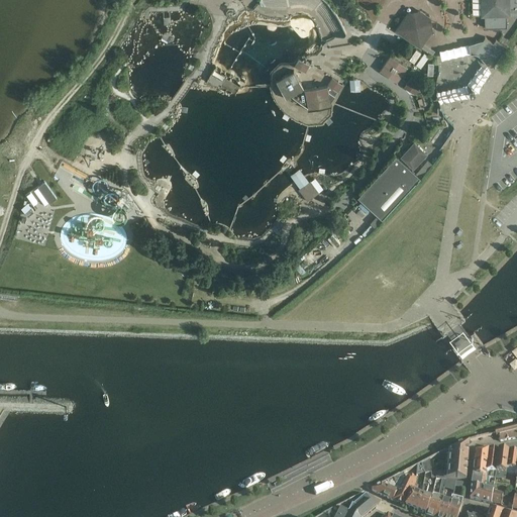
[(513,13),(511,14),(511,8),(516,8),(516,0),(480,0),(481,16),(485,16),(485,28),(507,27),(507,16),(509,16),(509,18),(513,17),(513,13)]
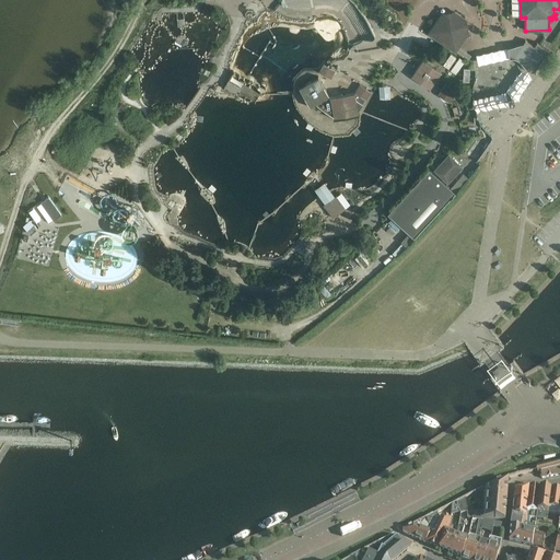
[(428,34),(456,54),(469,33),(466,19),(455,11),(441,13),(428,34)]
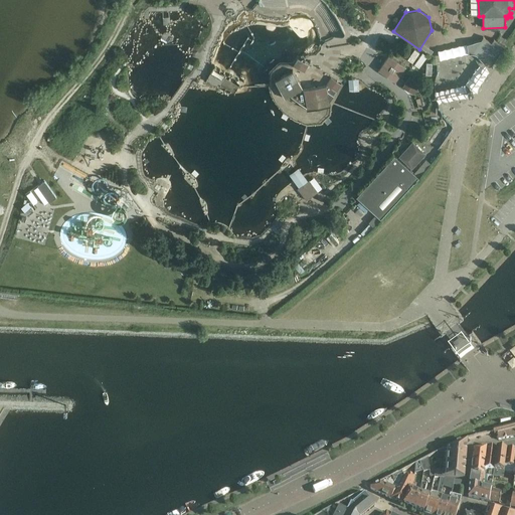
[(491,65),(505,46),(494,38),(491,42),(483,37),(481,40),(467,43),(469,53),(473,53),(475,53),(476,54),(487,65),(489,66),(490,66),(491,65)]
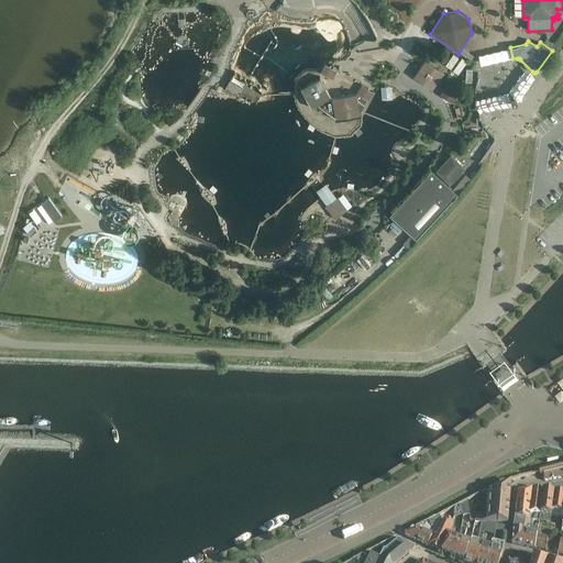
[(412,77),(432,90),(443,74),(423,61),(412,77)]
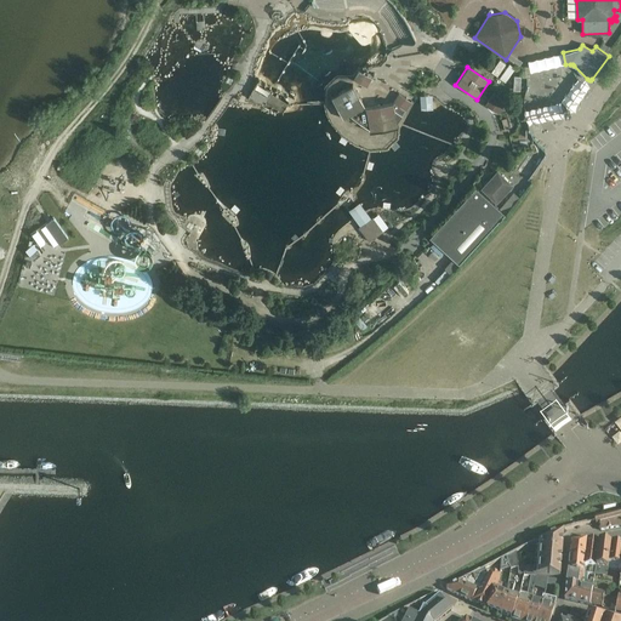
[(505,68),(496,80),(503,85),(511,72),(505,68)]
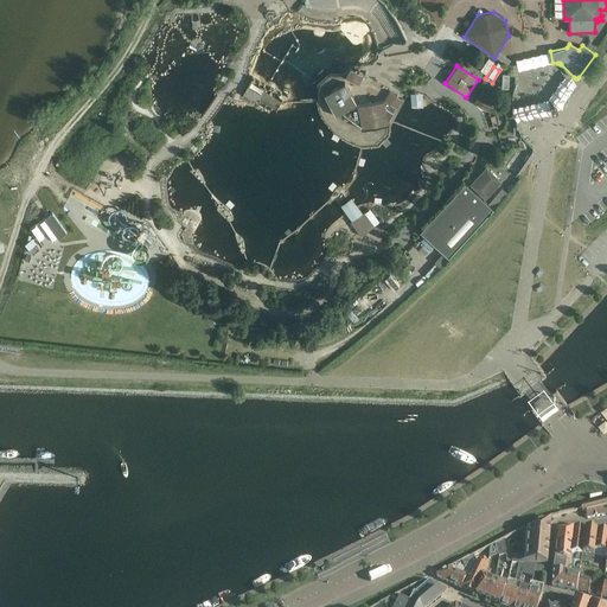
[(345,78),(358,85),(363,76),(351,69),(345,78)]
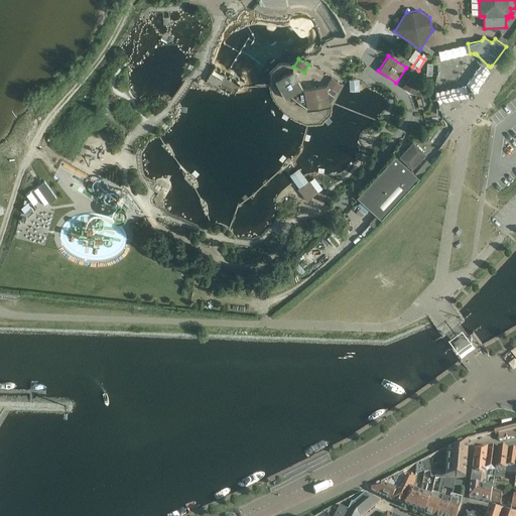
[(426,59),(419,72),(425,76),(432,62),(426,59)]
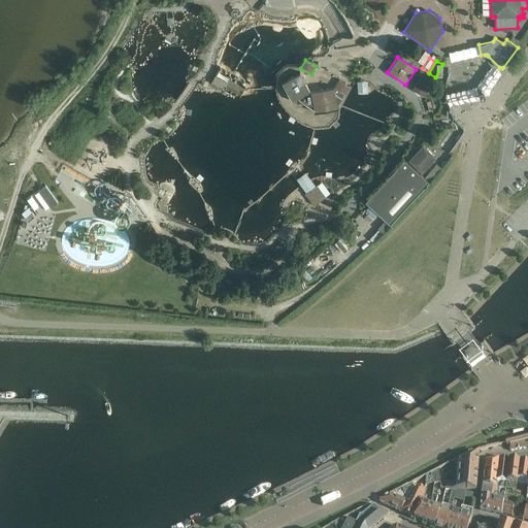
[(337,104),(341,97),(335,93),(334,88),(334,87),(310,91),(300,72),(282,83),(292,101),(298,98),(314,109),(315,111),(338,108),(337,104)]
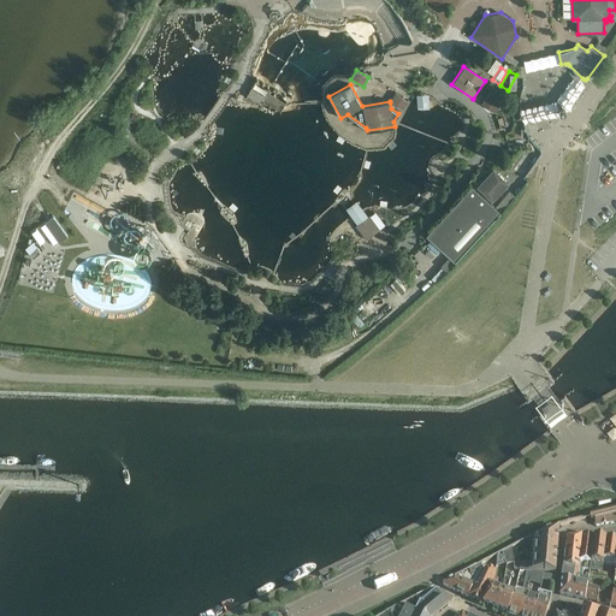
[(252,88),(247,96),(261,105),(268,108),(268,107),(274,111),(276,108),(280,111),(285,102),(268,92),(266,96),(252,88)]
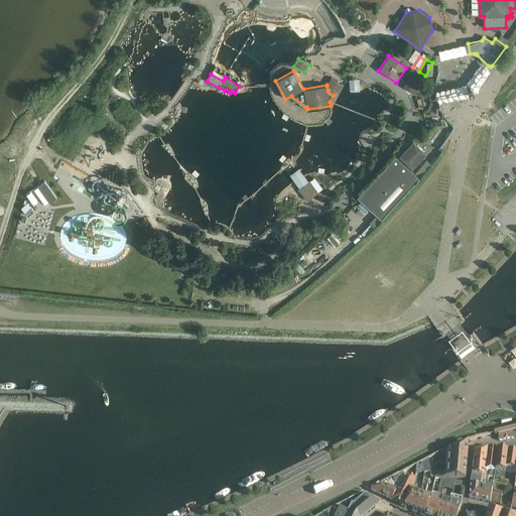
[(327,86),(337,92),(342,85),(332,78),(327,85),(327,86)]
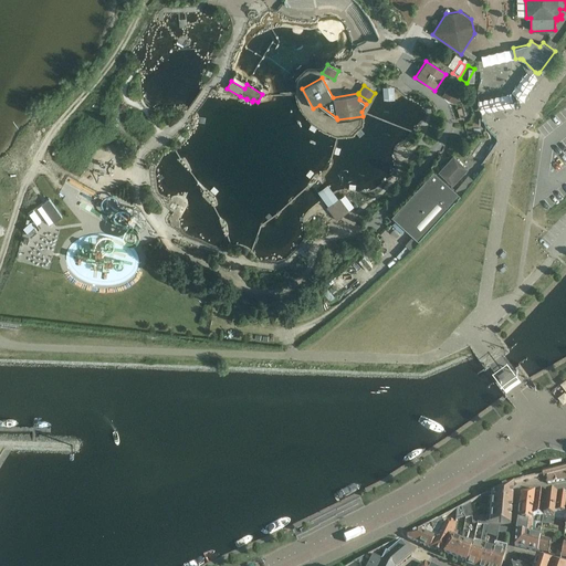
[(462,93),(450,85),(443,95),(454,103),(462,93)]
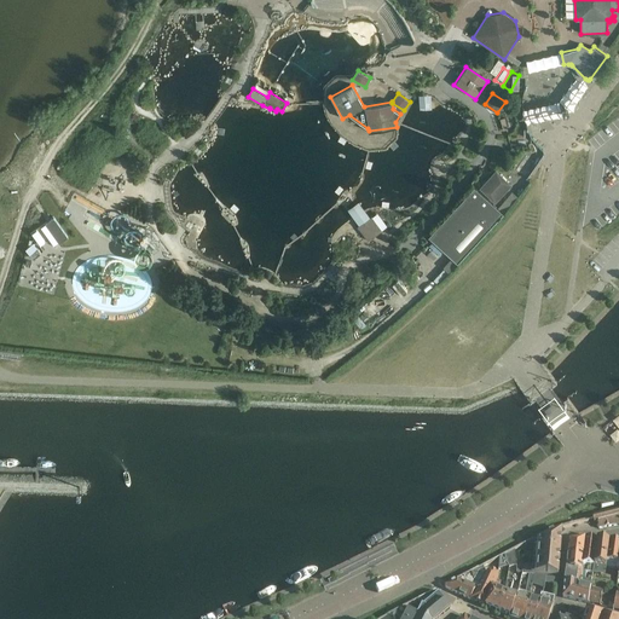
[(518,185),(527,191),(542,168),(531,162),(518,185)]
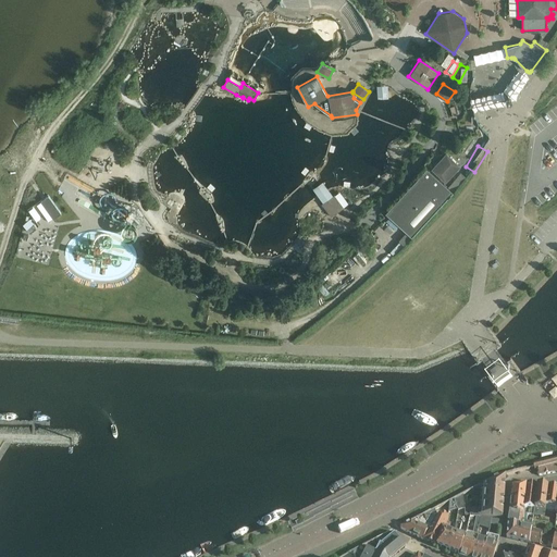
[(461,166),(446,152),(431,169),(446,183),(461,166)]
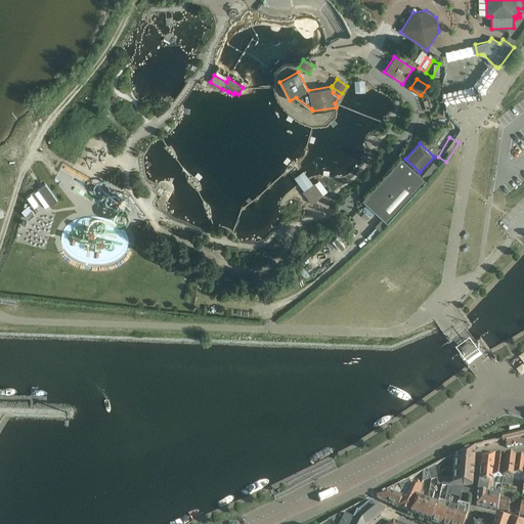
[(362,200),(387,222),(426,180),(401,158),(362,200)]
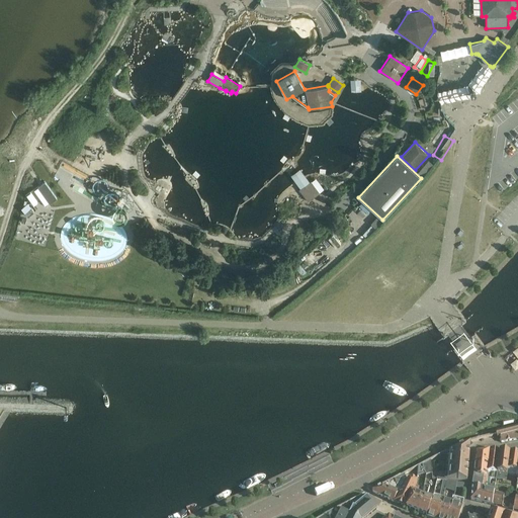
[(424,179),(428,182),(435,169),(431,167),(424,179)]
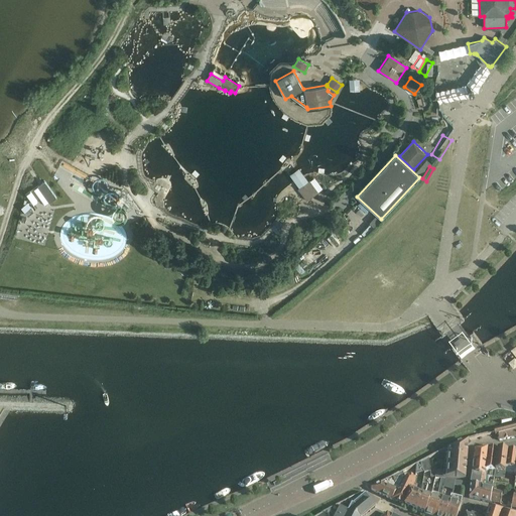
[(294,181),(298,188),(307,181),(298,168),(289,174),(294,181)]
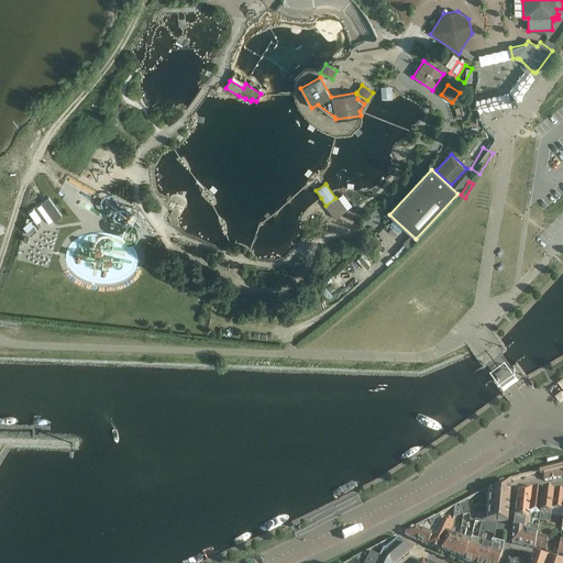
[(338,197),(335,198),(326,206),(324,207),(333,219),(346,209),(338,197)]
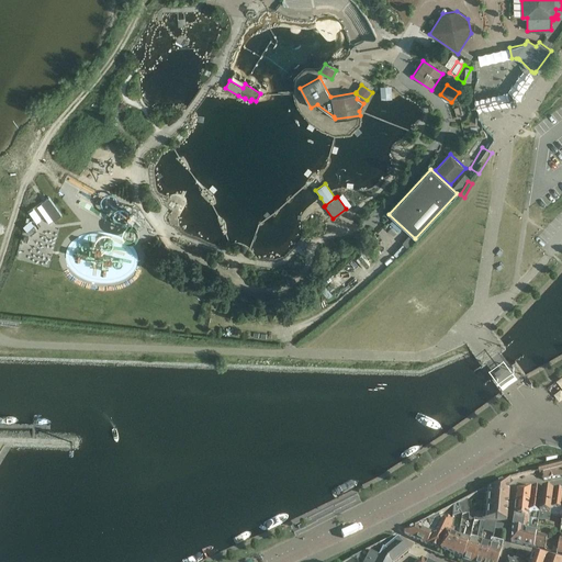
[(62,215),(48,198),(42,202),(54,220),(62,215)]
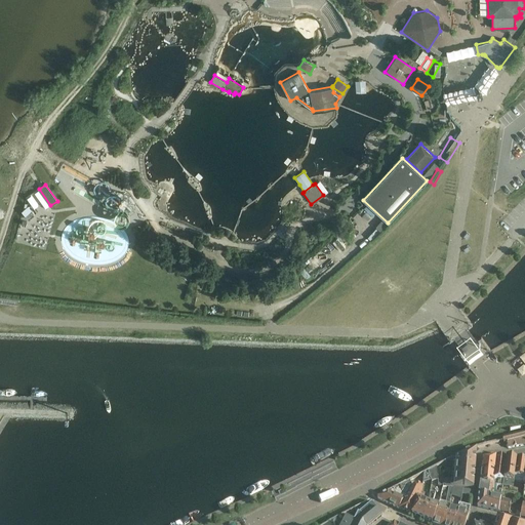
[(49,205),(39,190),(35,193),(45,208),(49,205)]
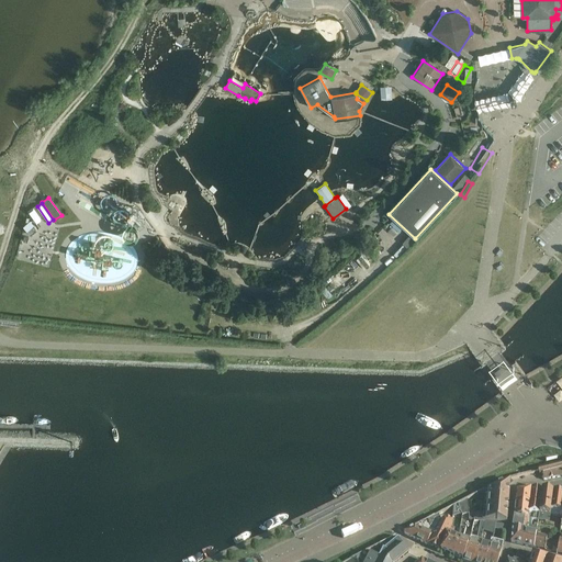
[(33,209),(29,212),(36,223),(41,220),(33,209)]
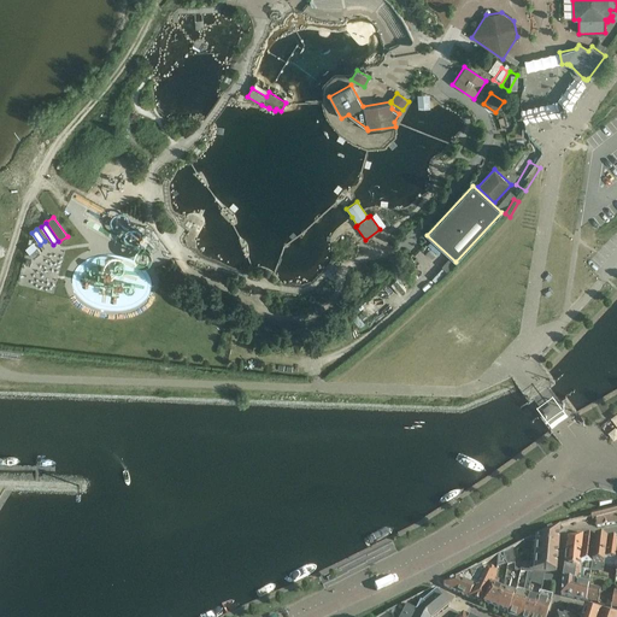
[(30,254),(34,258),(41,252),(37,247),(30,254)]
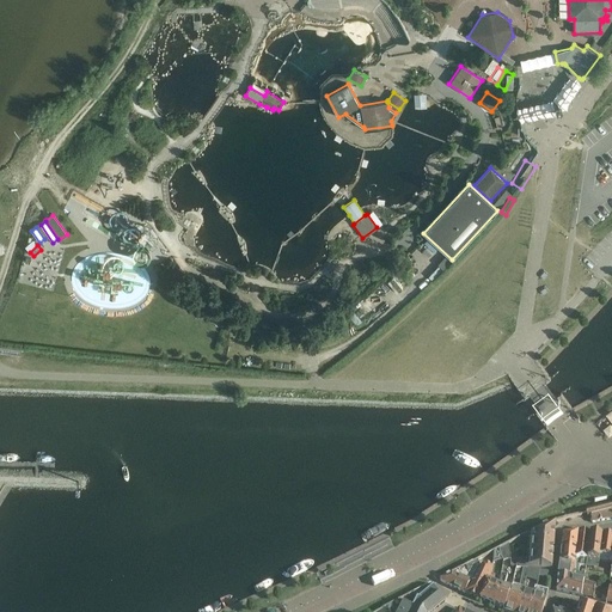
[(438,264),(444,257),(434,248),(427,254),(438,264)]
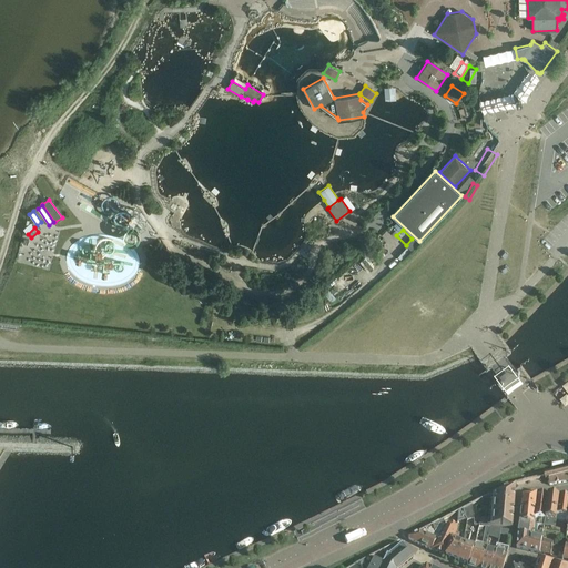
[(23,239),(16,251),(21,255),(30,243),(23,239)]
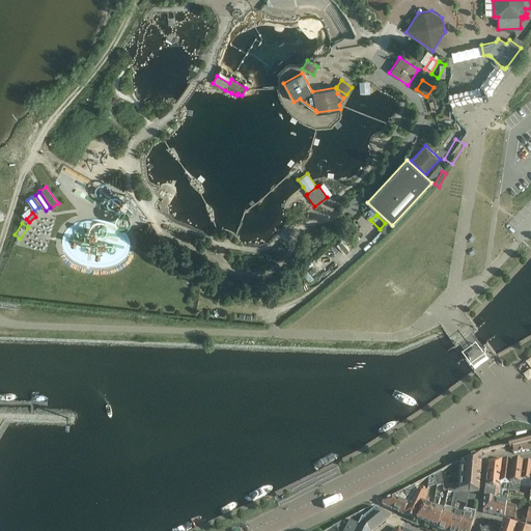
[(313,278),(307,283),(313,290),(319,285),(313,278)]
